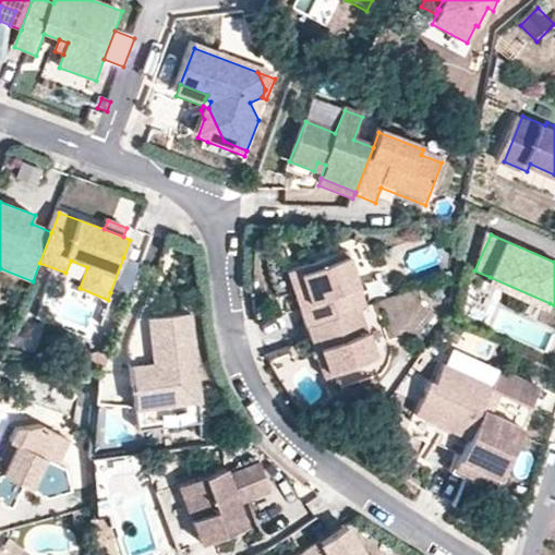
[(348,254),(290,274),(309,329),(361,312),(366,310),(348,254)]
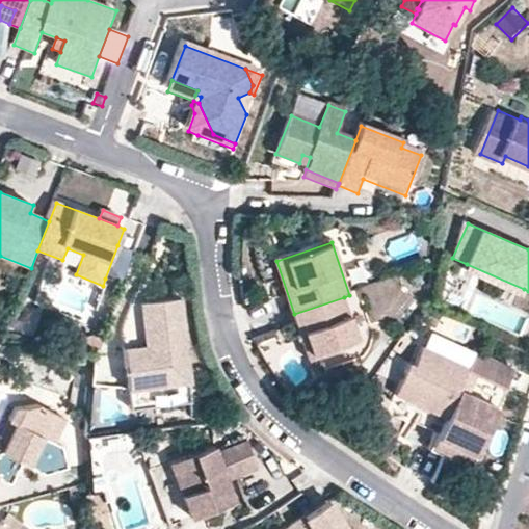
[(125,286),(137,253),(117,245),(105,279),(125,286)]
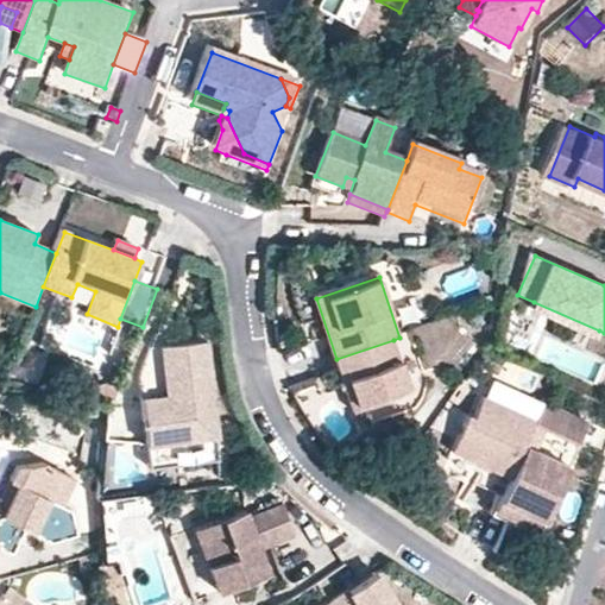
[(599,331),(534,302),(530,309),(596,338),(599,331)]
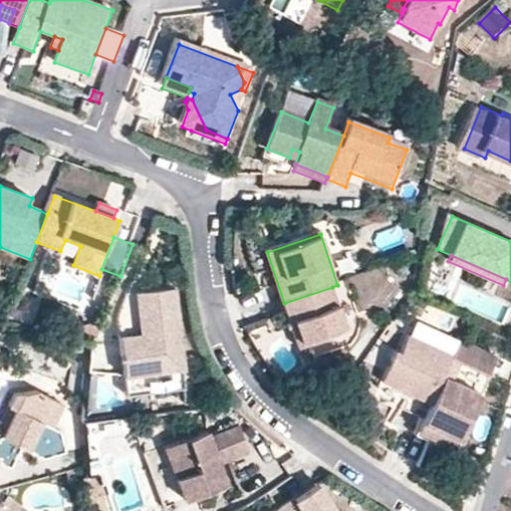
[(446,298),(451,284),(438,278),(432,292),(446,298)]
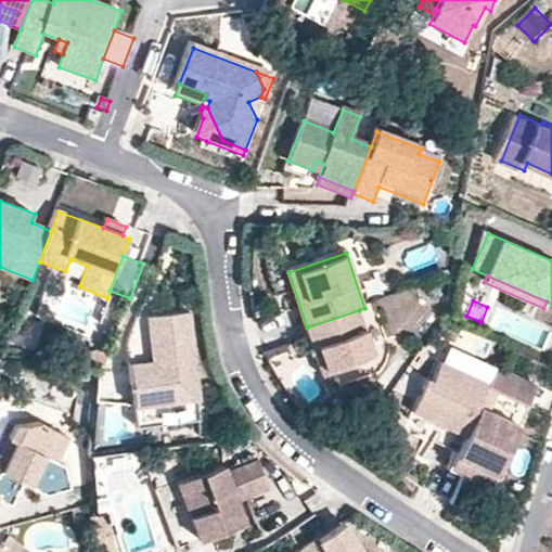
[(376,362),(359,310),(307,328),(324,379),(325,379),(376,362)]
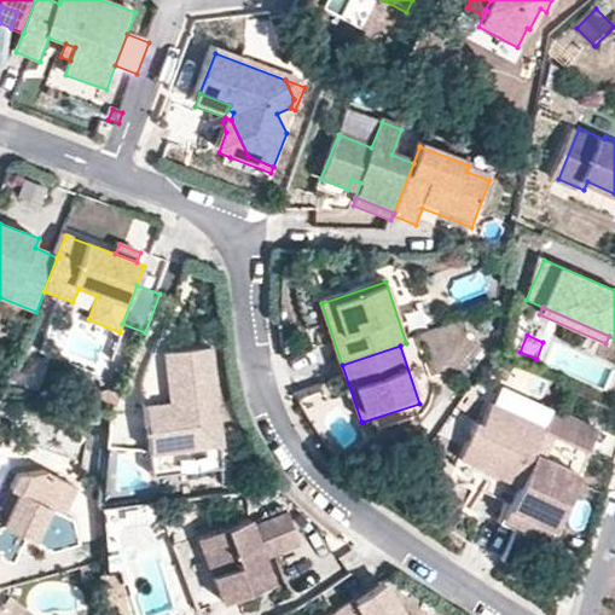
[(224,471),(213,349),(167,354),(172,405),(146,407),(152,477),(224,471)]
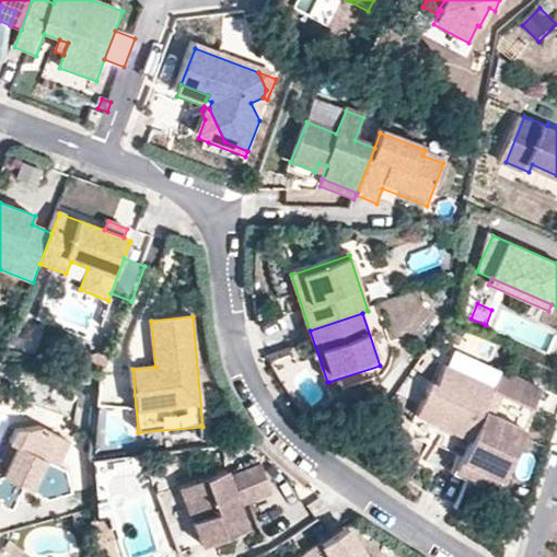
[(126,367),(136,336),(119,332),(109,357),(108,361),(126,367)]
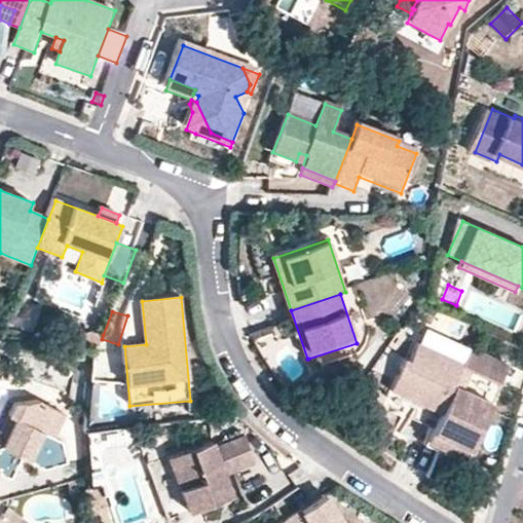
[(102,339),(103,335),(91,332),(82,334),(79,344),(98,349),(102,339)]
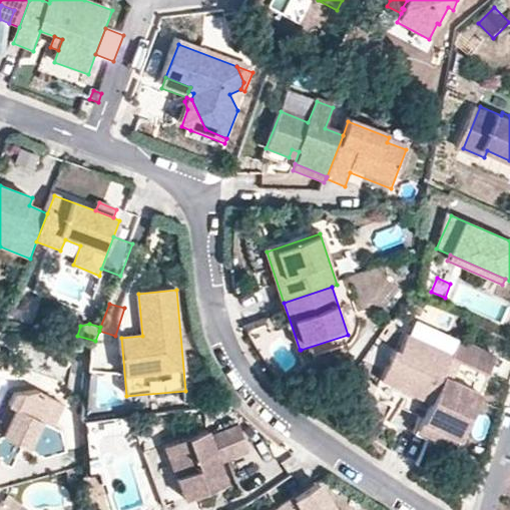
[(431,404),(453,356),(408,336),(400,354),(395,351),(381,381),(431,404)]
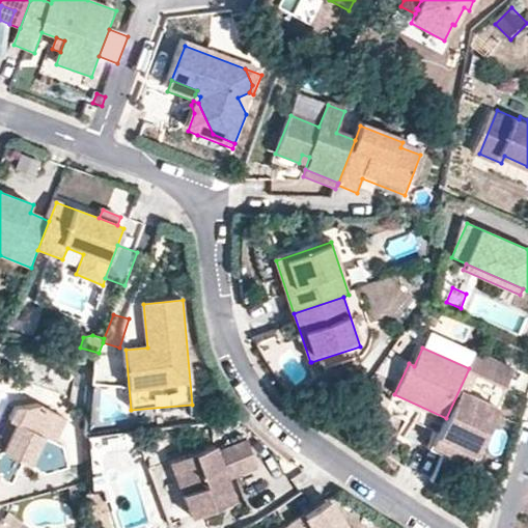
[(475,456),(498,408),(469,394),(477,376),(506,389),(516,370),(476,353),(469,368),(446,418),(437,439),(475,456)]
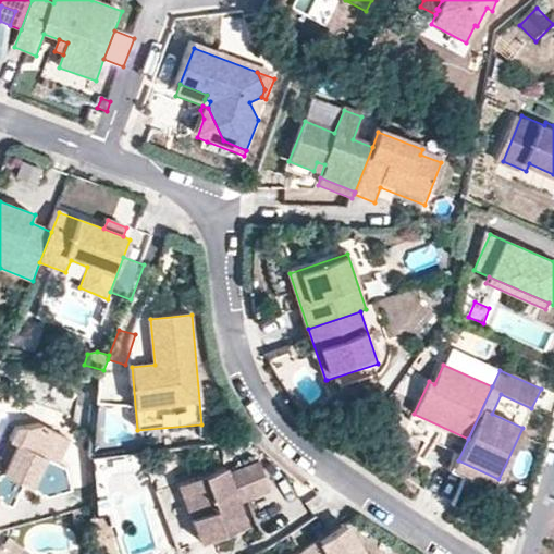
[(45,427),(20,428),(13,440),(20,443),(3,471),(0,471),(0,500),(12,507),(25,484),(32,488),(34,484),(40,488),(48,499),(72,492),(66,469),(59,466),(47,466),(47,458),(60,435),(45,427)]
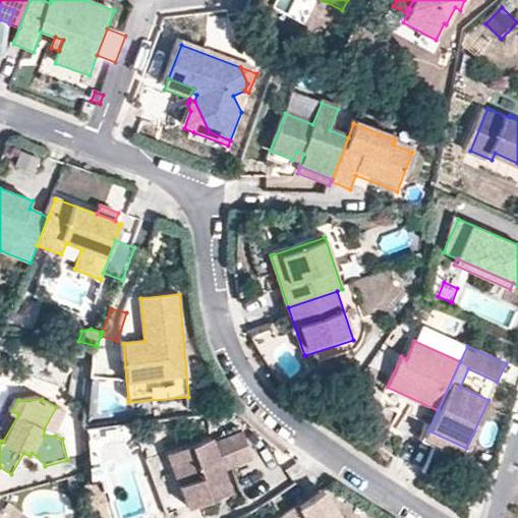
[(232,410),(230,403),(219,405),(220,412),(232,410)]
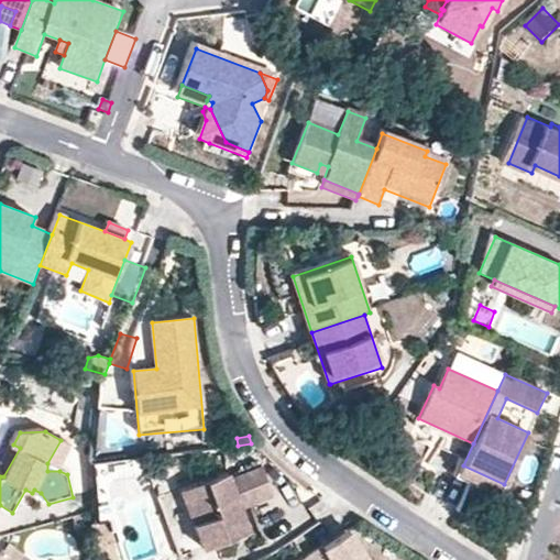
[(73,447),(61,440),(47,463),(47,471),(59,471),(73,447)]
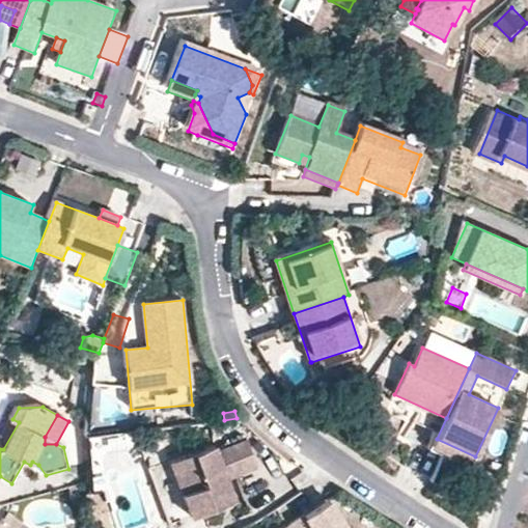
[(19,422),(12,419),(3,436),(0,437),(0,449),(3,449),(19,422)]
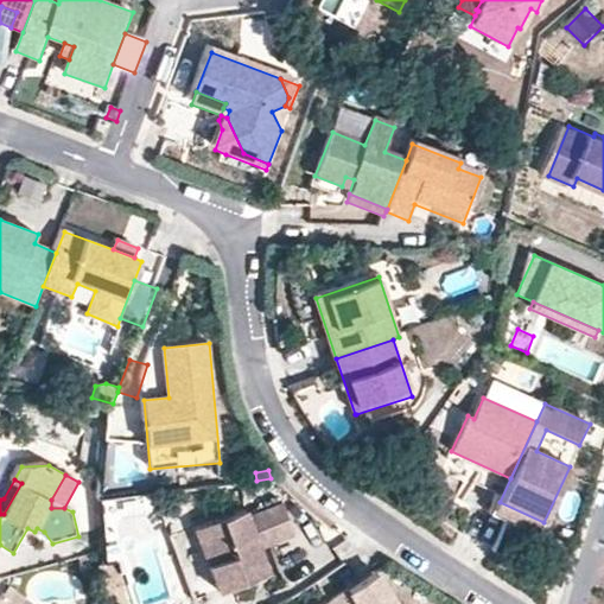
[(544,522),(500,502),(495,513),(539,533),(544,522)]
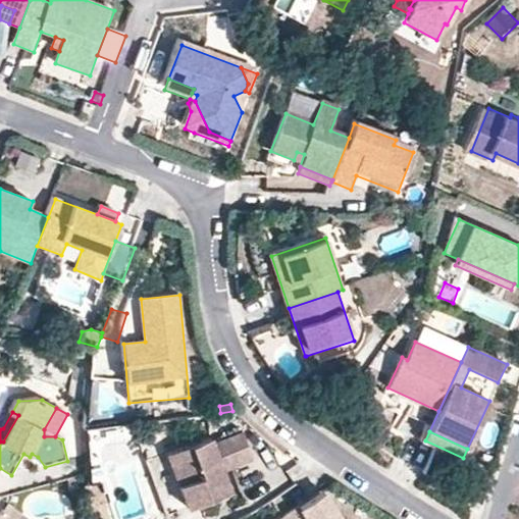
[(211,442),(167,457),(187,509),(229,494),(224,479),(219,481),(217,474),(222,472),(253,462),(244,435),(213,446),(211,442)]
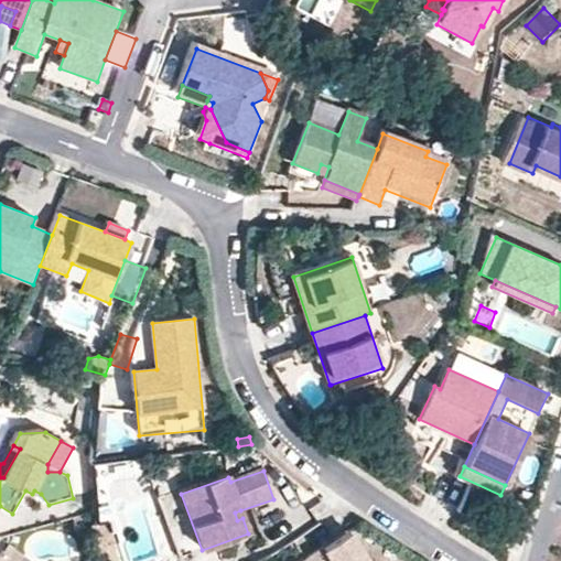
[(34,491),(32,494),(49,505),(41,494),(34,491)]
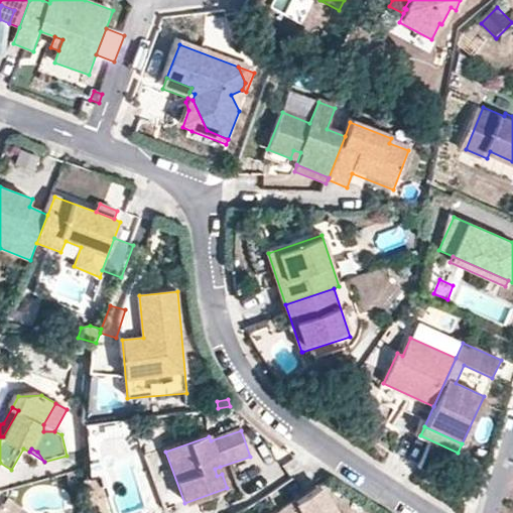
[(83,487),(80,474),(70,476),(73,489),(83,487)]
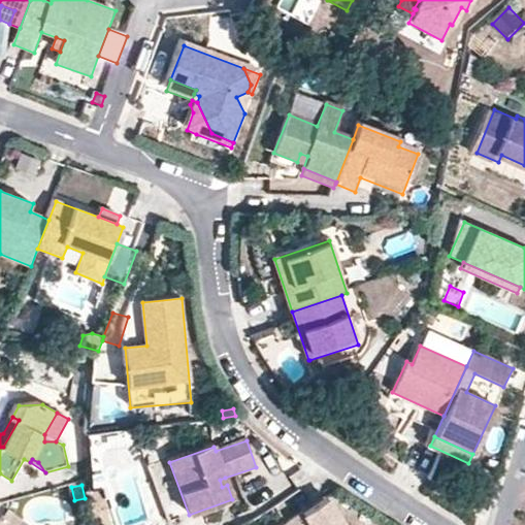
[(328,505),(323,497),(300,512),(304,520),(328,505)]
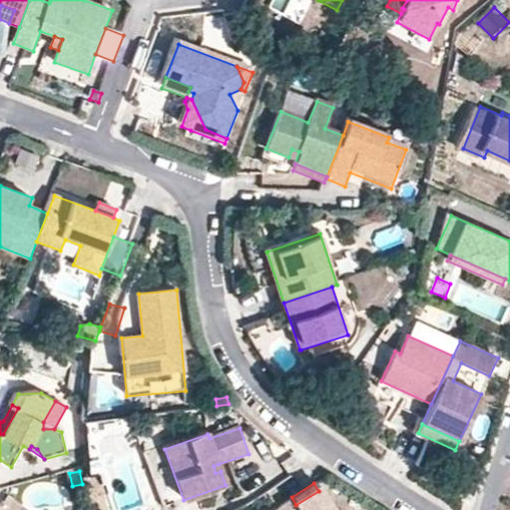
[(331,509),(319,491),(296,505),(292,497),(270,509),(331,509)]
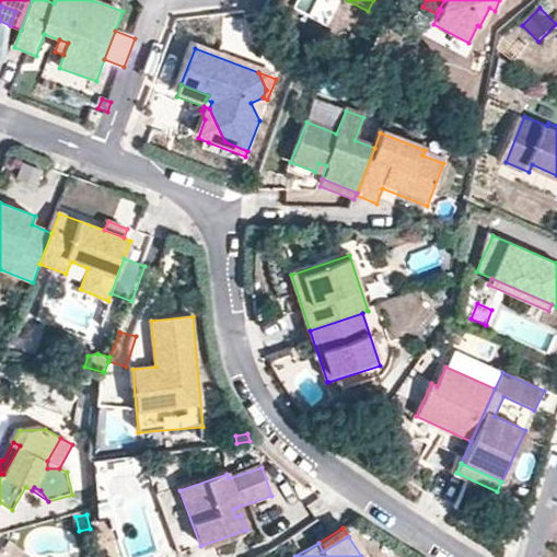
[(25,556),(27,554),(13,543),(3,556),(25,556)]
